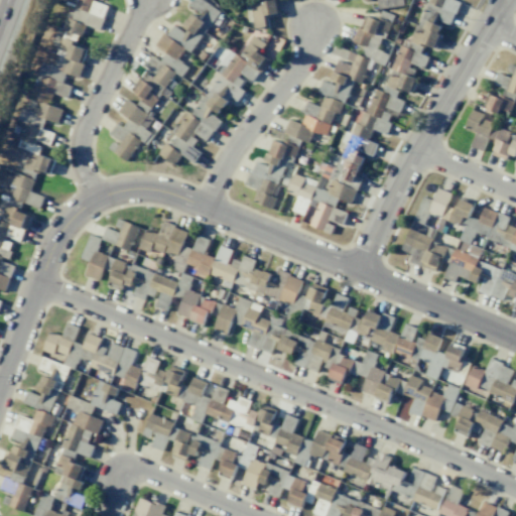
[(67,98),(71,86),(61,83),(65,74),(77,78),(87,49),(76,46),(83,25),(99,30),(108,4),(101,2),(101,0),(71,0),(37,101),(37,100),(33,113),(20,108),(17,120),(25,122),(17,147),(38,154),(41,144),(49,146),(53,133),(41,129),(44,119),(57,124),(61,110),(47,105),(51,93),(67,98)]
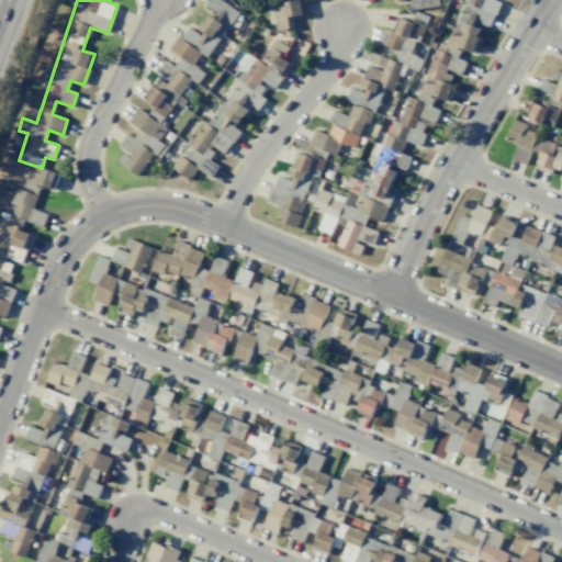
[(166,115),(178,98),(178,99),(191,79),(198,83),(204,72),(192,65),(199,54),(208,59),(238,11),(221,0),(210,0),(205,8),(210,11),(197,31),(190,26),(181,38),(178,36),(168,49),(180,57),(173,67),(164,60),(155,74),(159,76),(143,101),(166,115)]
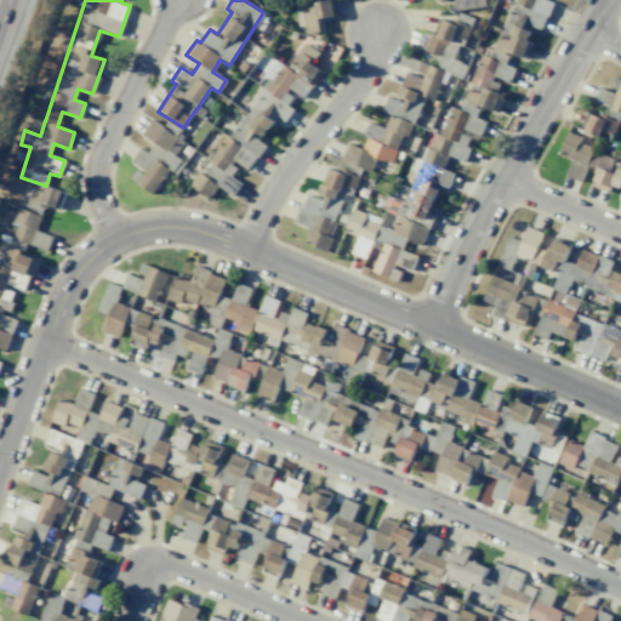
[(305,33),(324,32),(323,17),(337,16),(335,0),(330,0),(301,3),(305,33)]
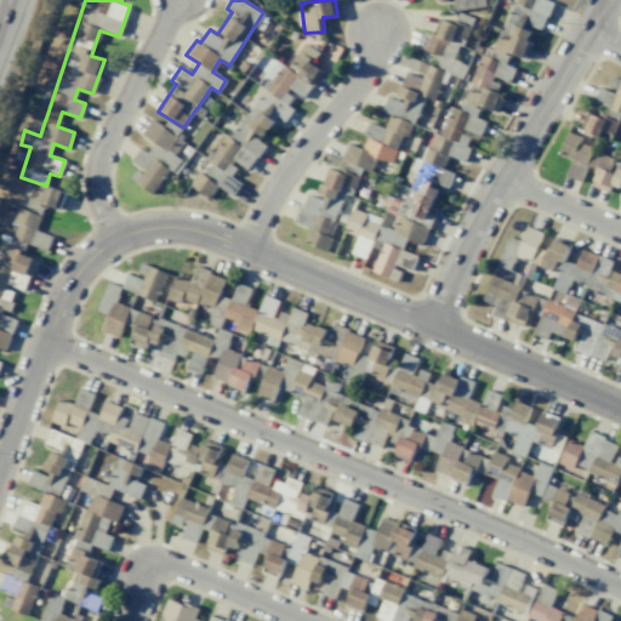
[(516,0),(512,10),(522,13),(518,21),(542,29),(552,4),(542,0),(516,0)]
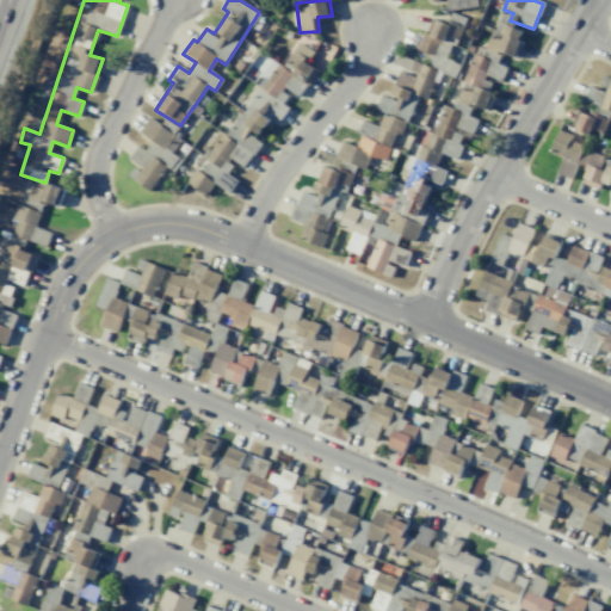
[(419,50),(434,55),(439,39),(456,44),(462,26),(430,16),(419,50)]
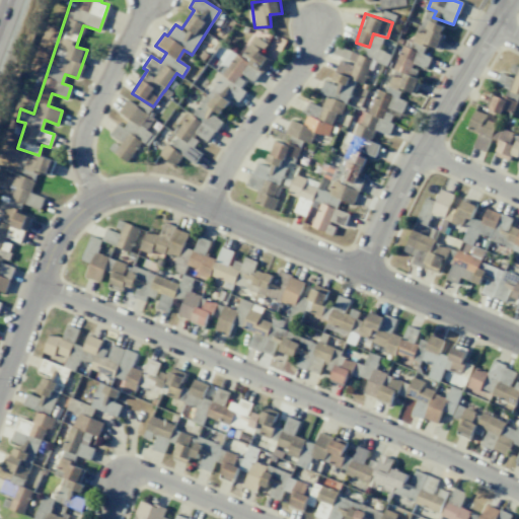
[(435,50),(444,26),(430,21),(425,34),(416,30),(412,41),(435,50)]
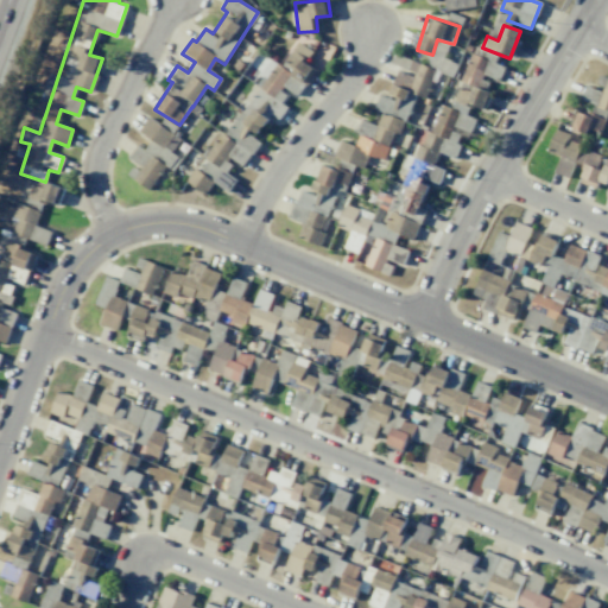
[(477,88),(483,74),(499,81),(505,68),(472,54),(460,80),(477,88)]
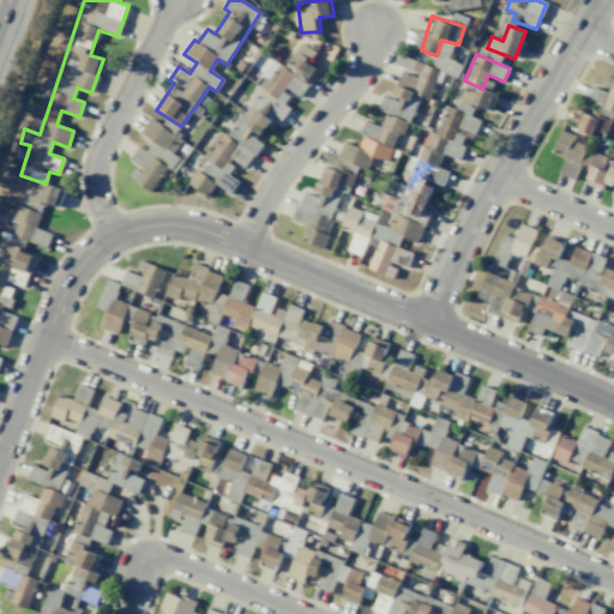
[(188,182),(206,196),(216,184),(232,196),(238,179),(228,176),(221,170),(230,157),(245,168),(262,144),(253,138),(241,134),(245,125),(259,134),(271,119),(282,120),(290,109),(282,103),(276,101),(277,97),(292,79),(293,74),(272,60),(266,68),(258,95),(228,136),(220,133),(203,156),(210,161),(202,172),(197,170),(188,182)]
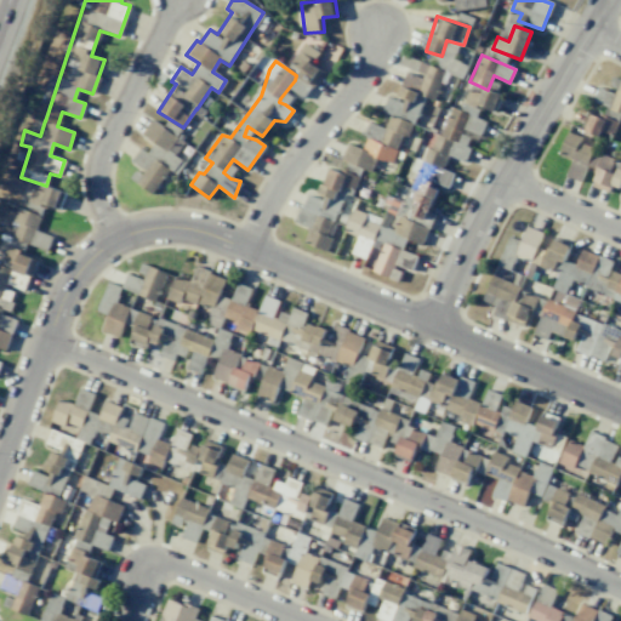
[(444,70),(420,62),(417,70),(422,73),(421,78),(405,73),(397,98),(387,96),(382,112),(389,114),(386,127),(368,121),(363,137),(366,138),(363,149),(347,144),(342,161),(370,171),(375,158),(392,164),(402,136),(409,138),(422,97),(434,101),(444,70)]
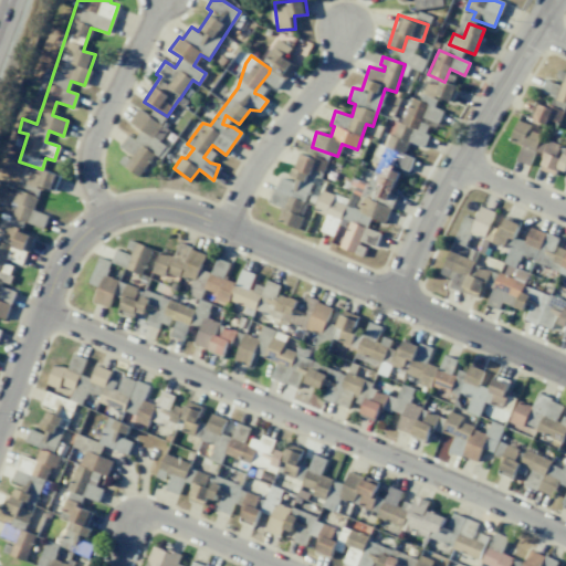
[(554,82),(546,79),(541,93),(565,103),(565,73),(558,71),(554,82)]
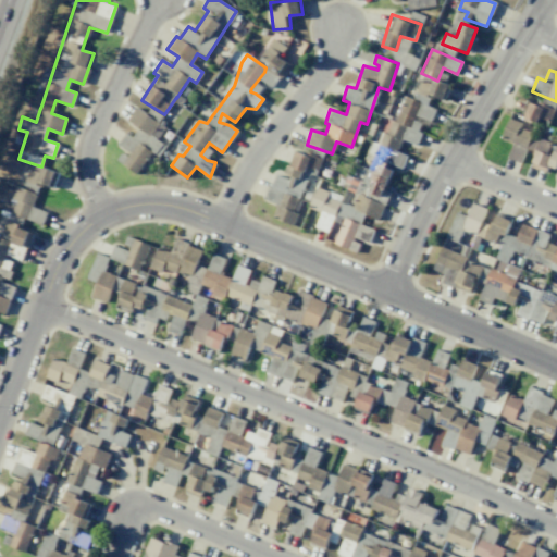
[(382,133),(369,168),(371,169),(375,197),(376,198),(392,196),(384,189),(392,171),(386,166),(404,164),(407,156),(397,152),(401,139),(417,146),(420,138),(417,116),(431,122),(435,111),(428,104),(430,99),(441,107),(441,110),(450,114),(455,102),(441,104),(448,85),(434,79),(431,84),(420,81),(412,99),(404,96),(390,132),(382,133)]
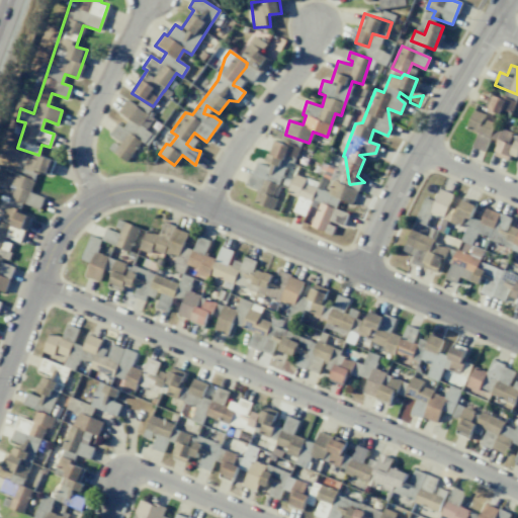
[(501,109),(511,112),(515,102),(490,94),(486,108),(500,113),(501,109)]
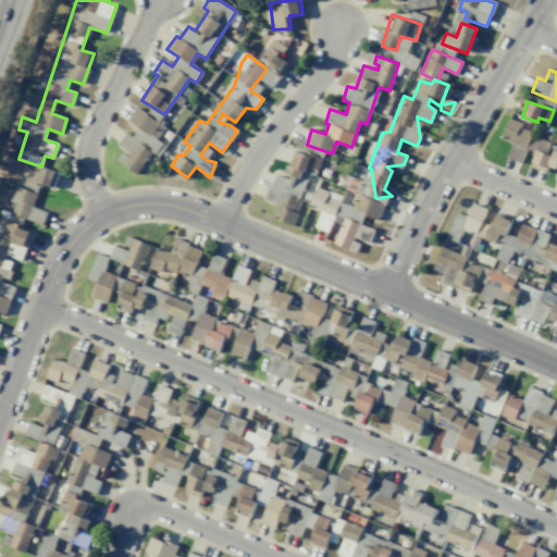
[(137,174),(152,151),(158,155),(164,145),(156,139),(164,127),(135,107),(126,120),(138,128),(132,138),(125,133),(116,146),(123,150),(116,161),(137,174)]
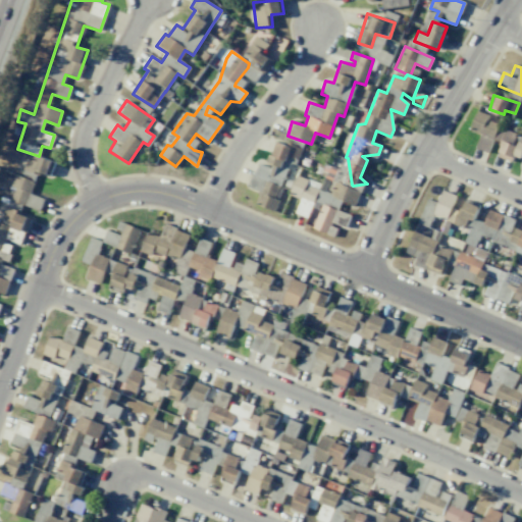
[(488,115),(476,110),(469,129),(480,135),(475,148),(487,153),(499,123),(487,119),(488,115)]
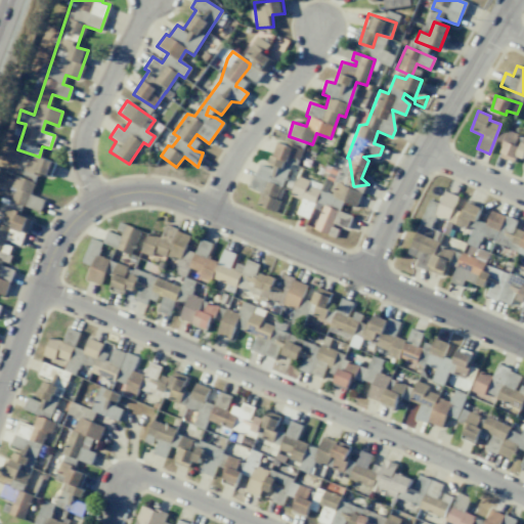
[(523,167),(523,137),(520,147),(505,141),(499,158),(514,162),(516,157),(523,159),(523,165),(523,168),(523,167)]
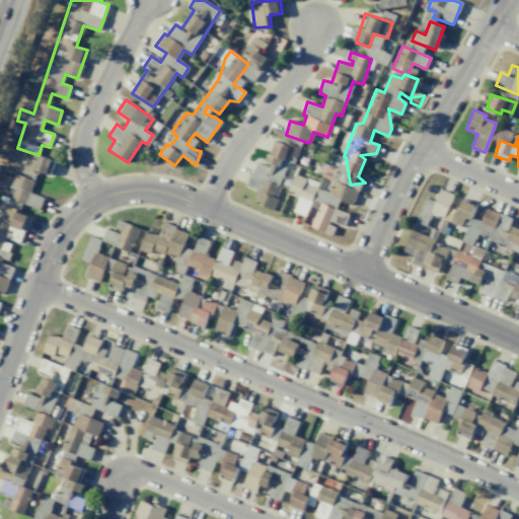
[(255,161),(246,186),(258,191),(253,203),(273,210),(277,199),(274,198),(285,166),(282,164),(286,155),(296,159),(300,148),(275,139),(266,164),(255,161)]
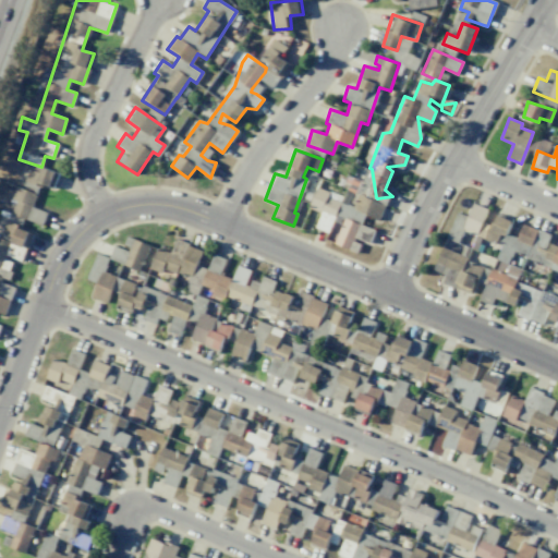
[(39,173),(28,170),(25,181),(51,190),(58,172),(43,167),(39,173)]
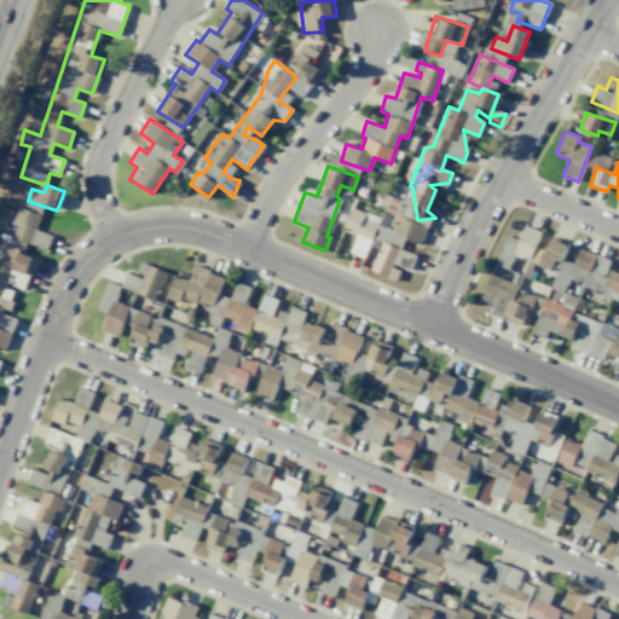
[(36,231),(40,214),(17,208),(15,220),(17,221),(13,239),(48,248),(52,235),(36,231)]
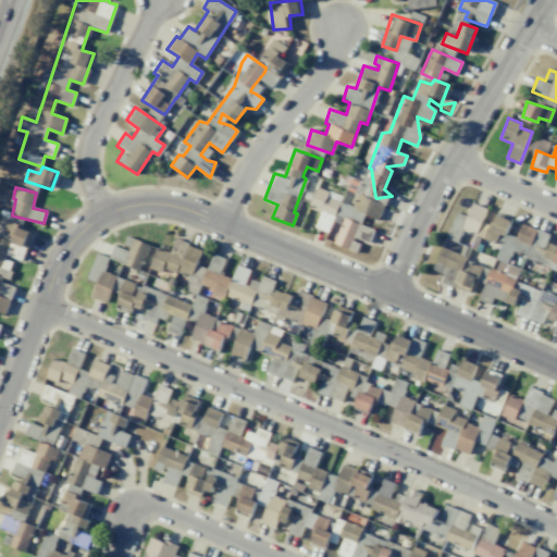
[(384,203),(357,195),(354,206),(339,202),(342,195),(316,187),(309,208),(320,211),(314,229),(326,232),(324,239),(350,247),(354,237),(370,242),(373,229),(360,225),(363,214),(380,220),(384,203)]
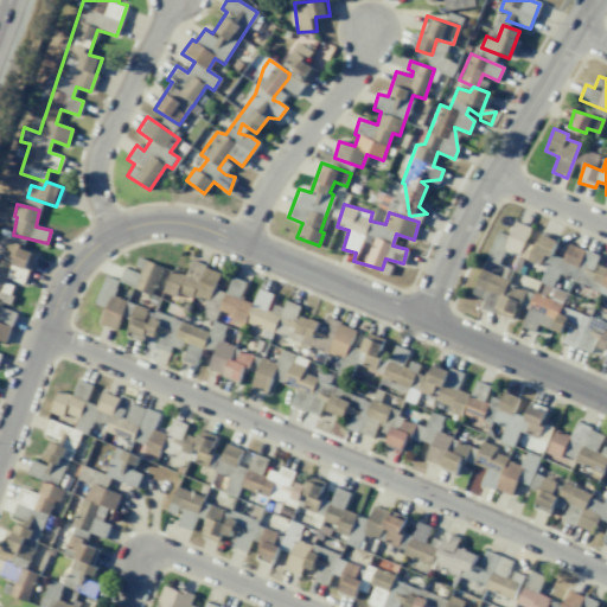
[(530,227),(515,221),(503,249),(519,255),(530,227)]
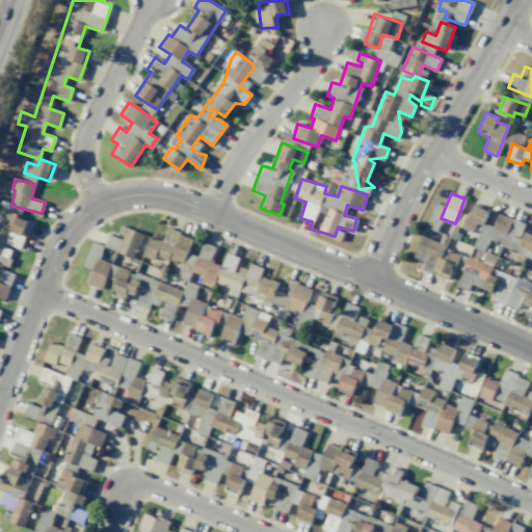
[(483,224),(487,210),(472,205),(469,216),(462,214),(459,228),(474,232),(477,222),(483,224)]
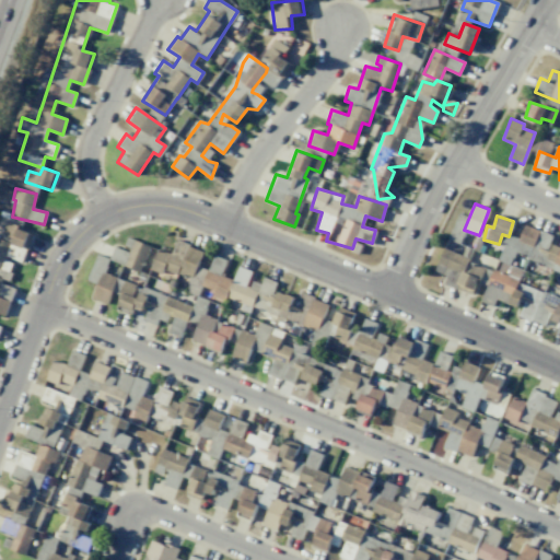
[(32,232),(6,223),(2,234),(12,237),(10,242),(0,238),(0,267),(1,268),(0,272),(0,277),(8,280),(13,261),(23,264),(32,232)]
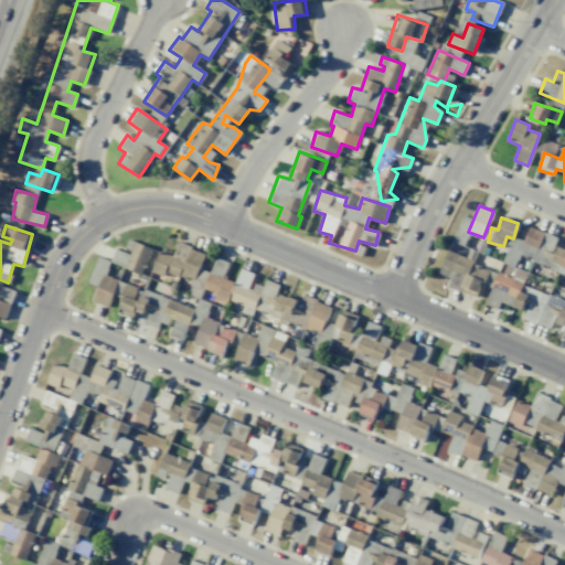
[(116,247),(110,262),(140,275),(151,248),(128,240),(124,251),(116,247)]
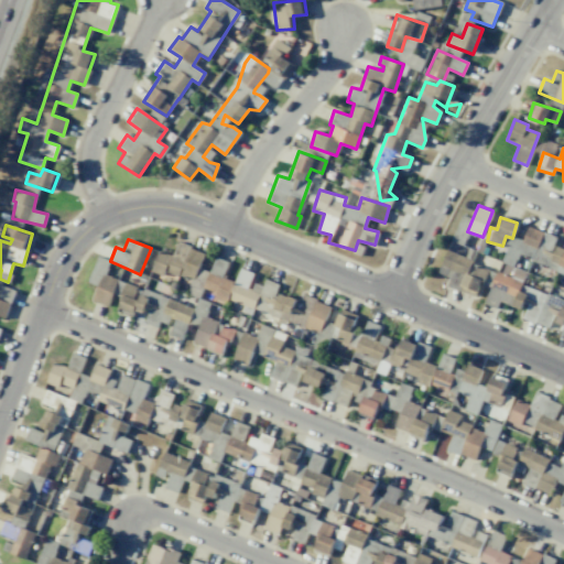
[(255,308),(258,294),(274,297),(278,283),(264,280),(263,285),(251,283),(253,272),(239,269),(236,281),(224,279),(227,261),(214,258),(212,272),(201,270),(204,250),(175,245),(173,255),(156,251),(151,275),(163,279),(163,275),(191,281),(187,294),(255,308)]
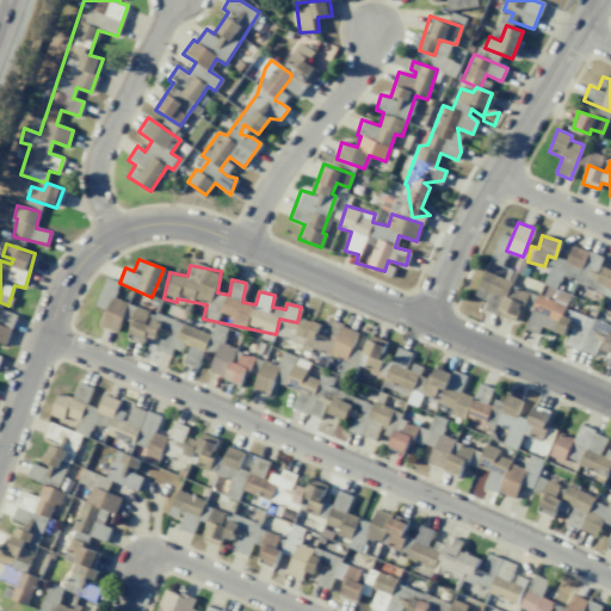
[(610,270),(603,267),(594,292),(610,297),(610,270)]
